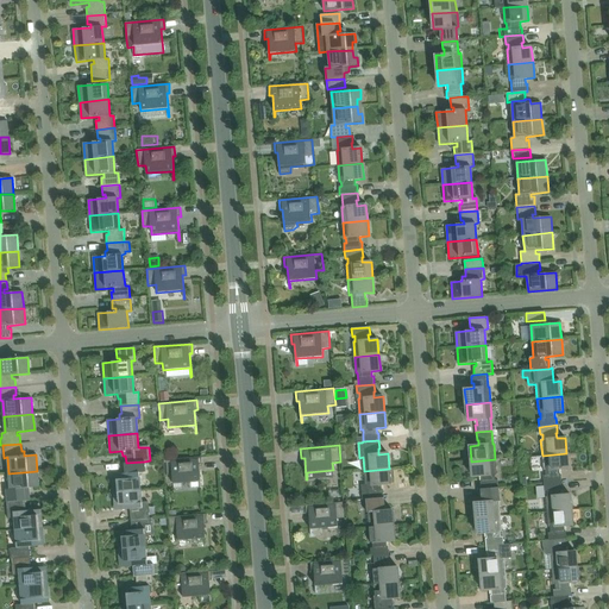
[(544,476),(544,483),(562,482),(560,475),(559,475),(559,469),(567,469),(566,453),(542,456),(544,470),(545,470),(546,476),(544,476)]
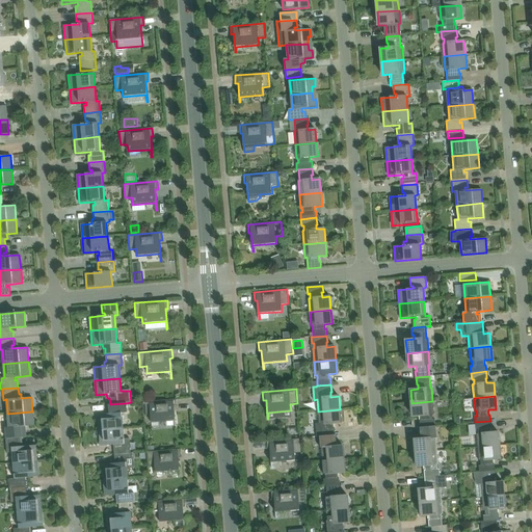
[(177,407),(176,399),(142,402),(143,417),(151,416),(151,423),(175,421),(175,428),(176,428),(174,407),(177,407)]
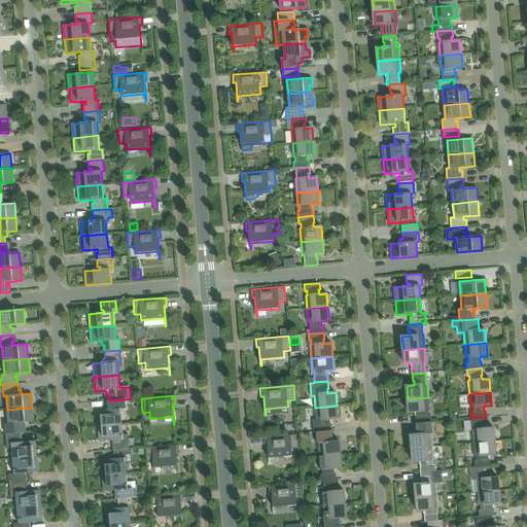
[(416,417),(416,423),(431,422),(430,415),(428,416),(428,411),(430,411),(428,397),(408,399),(409,413),(416,412),(417,417),(416,417)]
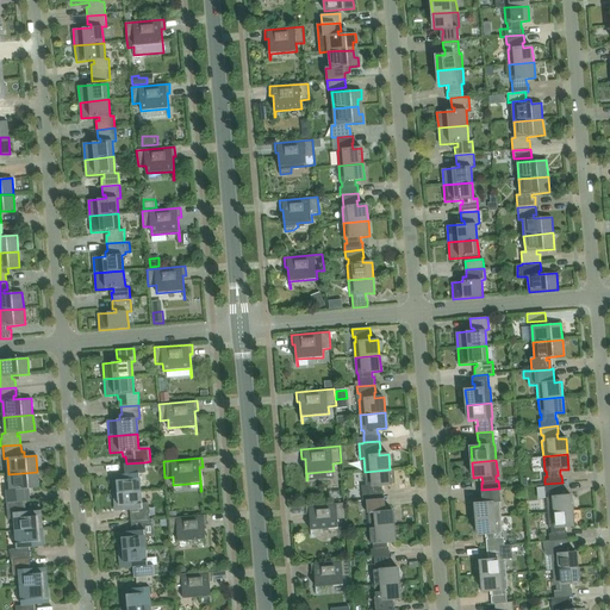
[(118,493),(141,491),(139,473),(145,473),(144,462),(126,464),(126,474),(118,475),(119,480),(117,480),(118,493)]
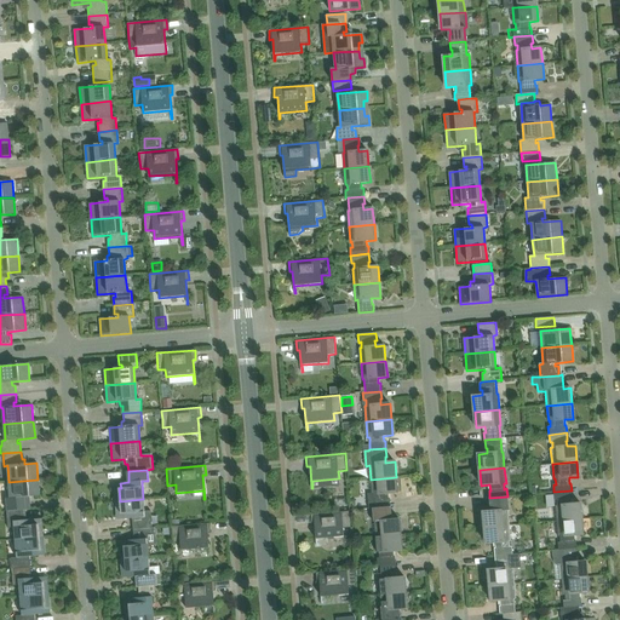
[(397,493),(396,477),(371,480),(372,493),(368,493),(369,509),(373,507),(391,506),(390,499),(389,499),(388,493),(397,493)]
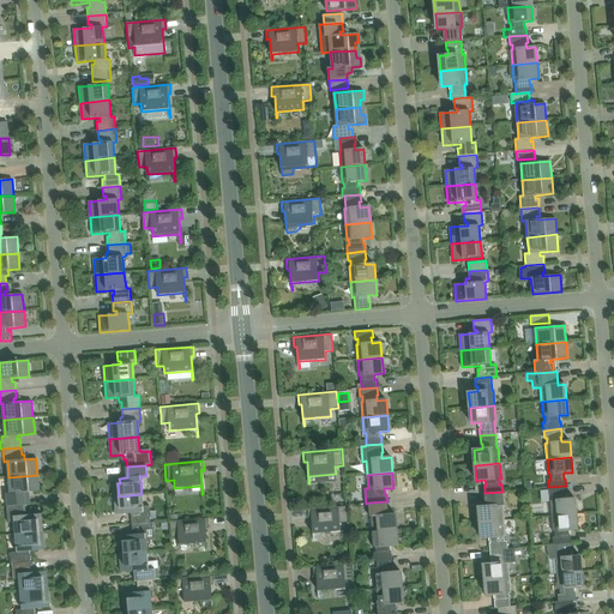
[(40,491),(37,475),(8,477),(10,493),(6,493),(7,506),(25,505),(25,495),(22,497),(22,493),(40,491)]
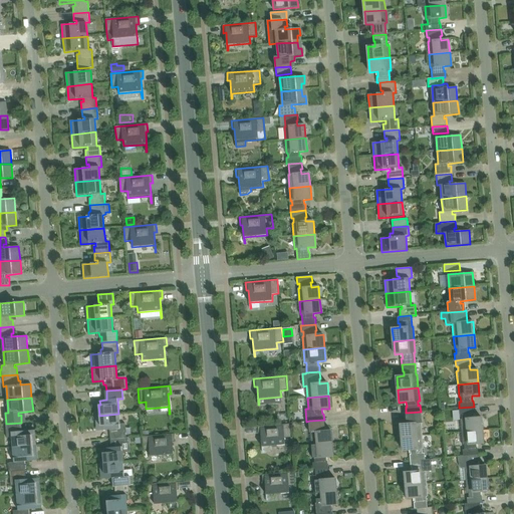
[(461,419),(462,432),(482,431),(481,418),(474,418),(473,414),(475,414),(474,407),(459,408),(460,415),(462,415),(462,419),(461,419)]
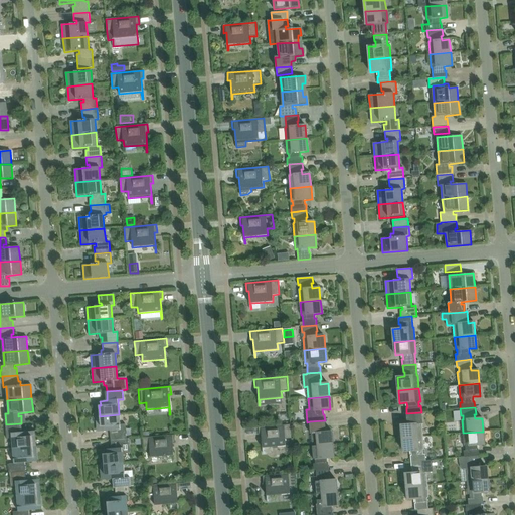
[(423,437),(421,412),(406,413),(407,424),(401,425),(402,439),(423,437)]
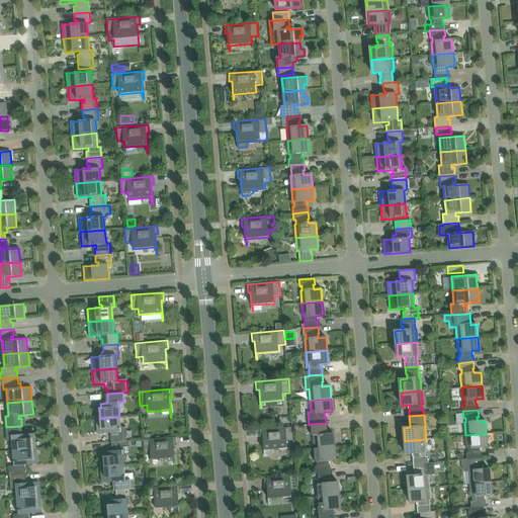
[(110,433),(111,442),(127,440),(125,427),(120,427),(119,417),(100,419),(101,429),(103,429),(103,434),(110,433)]
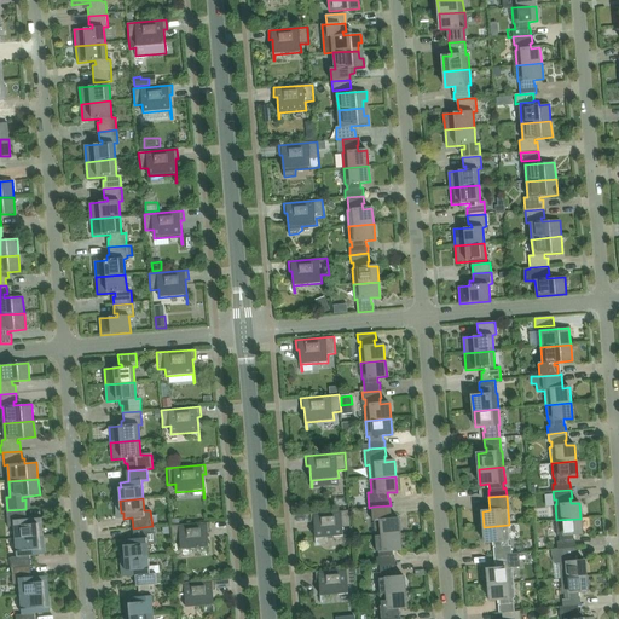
[(374,520),(375,536),(400,534),(399,519),(389,519),(389,514),(391,514),(391,505),(372,507),(372,515),(375,515),(376,520),(374,520)]
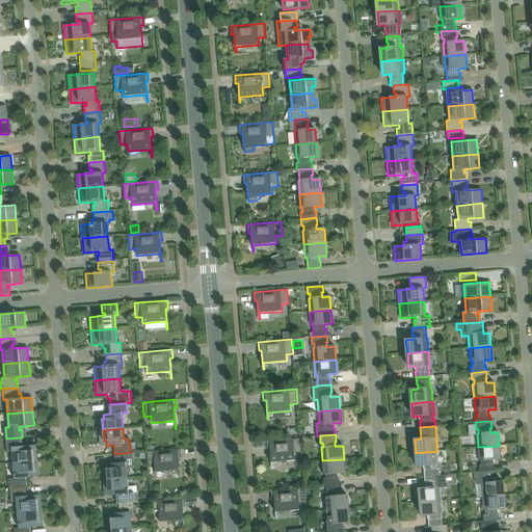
[(32,450),(30,450),(30,446),(23,446),(22,437),(6,439),(5,439),(6,453),(12,452),(14,462),(33,461),(32,450)]
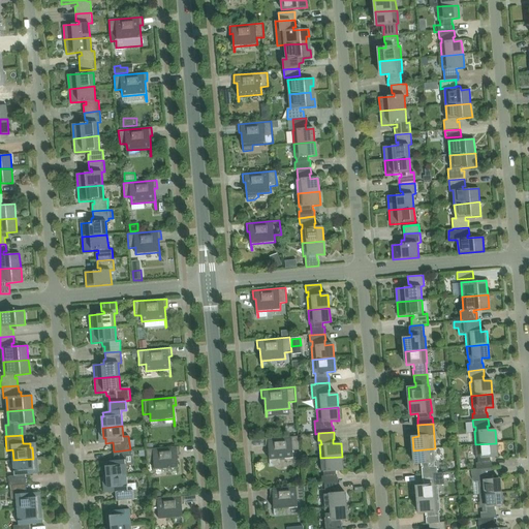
[(299,436),(266,439),(266,447),(269,446),(270,466),(271,465),(271,460),(293,458),(292,450),(300,450),(299,436)]
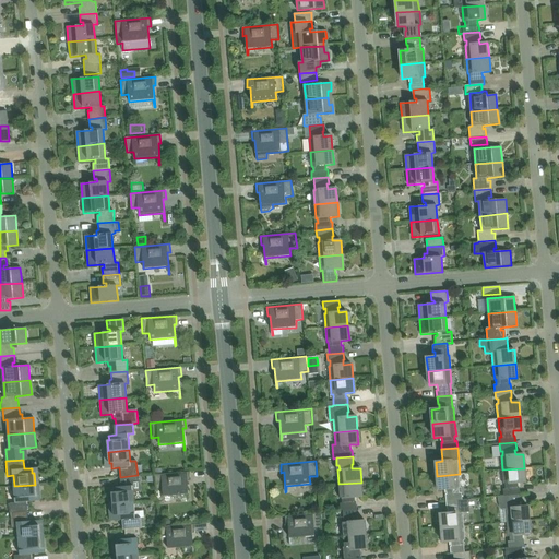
[(503,489),(503,496),(520,495),(520,488),(518,488),(518,483),(526,482),(524,468),(502,470),(503,484),(504,484),(506,489),(503,489)]
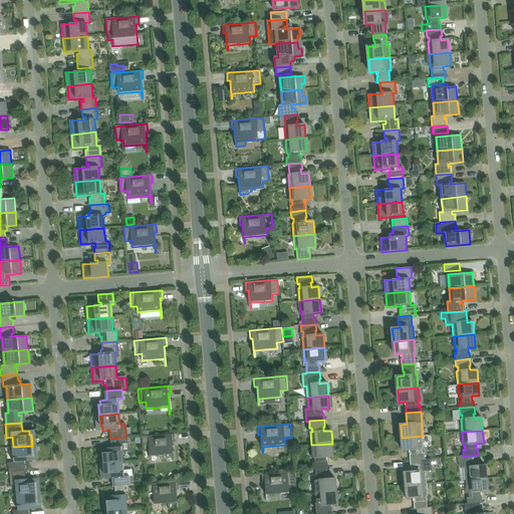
[(150,457),(173,455),(173,462),(174,462),(173,442),(175,442),(174,434),(142,437),(143,450),(150,450),(150,457)]
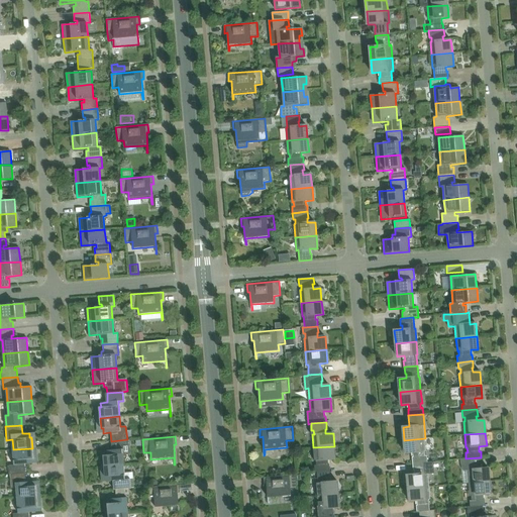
[(412,457),(412,463),(427,462),(427,455),(425,455),(424,451),(426,451),(425,438),(404,440),(405,453),(413,452),(413,456),(412,457)]
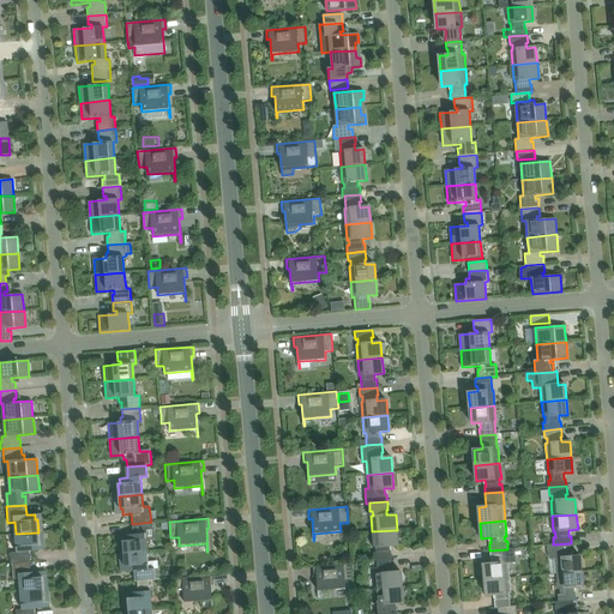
[(133,535),(125,535),(125,541),(122,541),(124,554),(146,552),(146,541),(155,537),(154,528),(151,527),(151,522),(132,524),(133,535)]
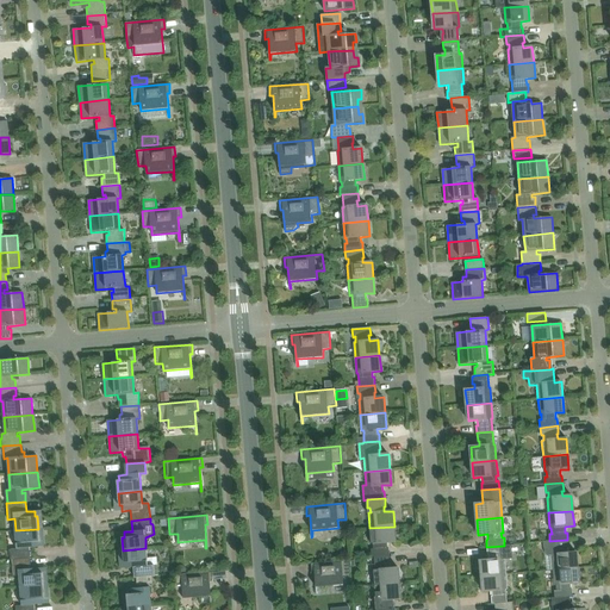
[(396,542),(394,527),(369,528),(371,543),(373,543),(373,549),(371,549),(372,556),(374,556),(390,555),(388,548),(387,548),(387,542),(396,542)]
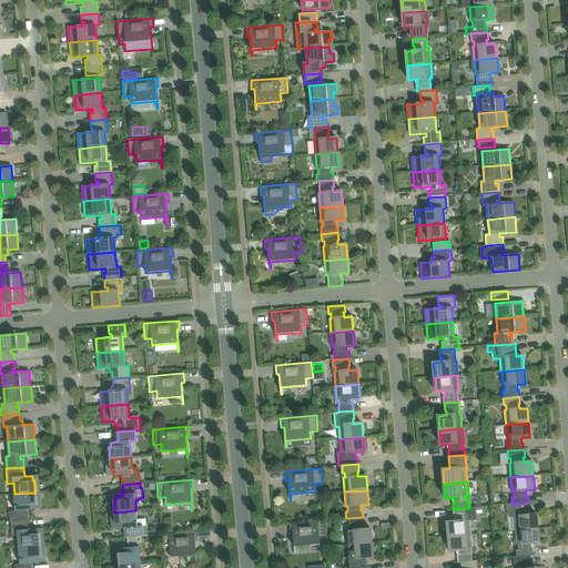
[(37,504),(36,493),(14,494),(16,510),(10,511),(10,521),(28,519),(28,510),(36,509),(34,504),(37,504)]
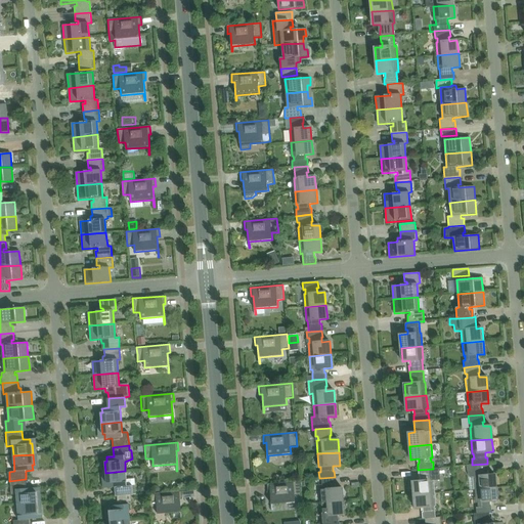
[(474,476),(475,489),(496,487),(495,474),(487,475),(487,471),(488,470),(487,464),(472,465),(473,472),(475,472),(475,476),(474,476)]
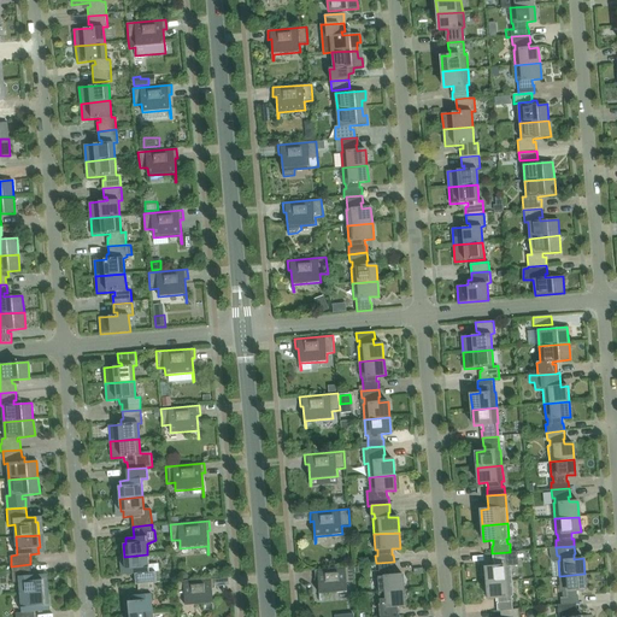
[(486,568),(487,582),(512,581),(511,565),(509,565),(509,559),(511,559),(510,552),(492,553),(493,560),(494,560),(495,566),(486,568)]
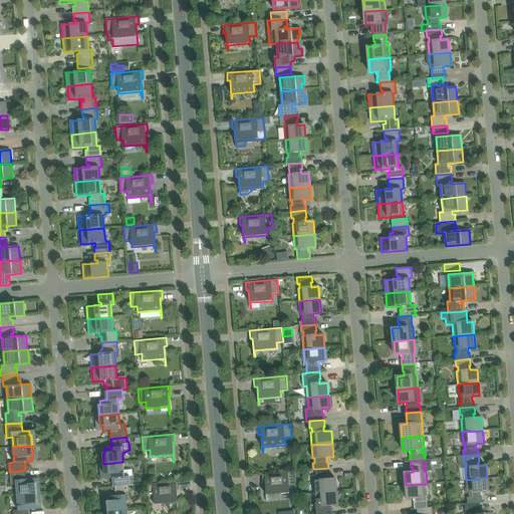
[(122,462),(103,464),(104,474),(106,474),(106,479),(112,478),(113,487),(114,487),(129,486),(131,485),(130,476),(124,477),(122,462)]
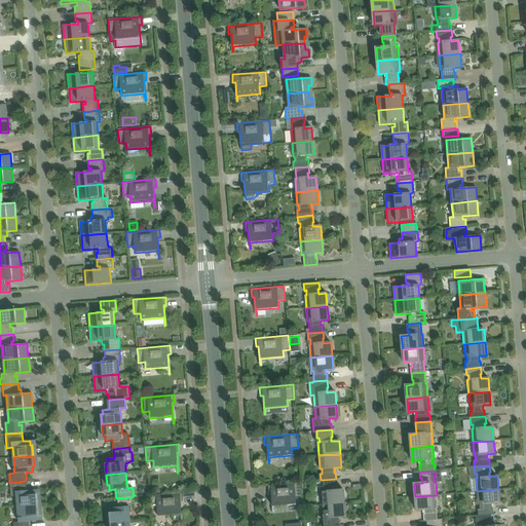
[(322,491),(323,504),(344,502),(343,490),(335,490),(335,486),(336,486),(336,479),(323,480),(324,491),(322,491)]
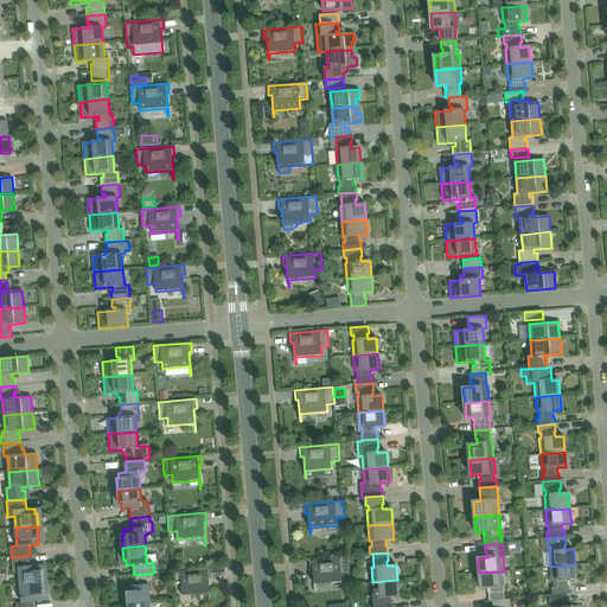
[(19,573),(20,585),(43,583),(42,570),(40,570),(39,566),(31,566),(30,555),(11,557),(13,574),(19,573)]
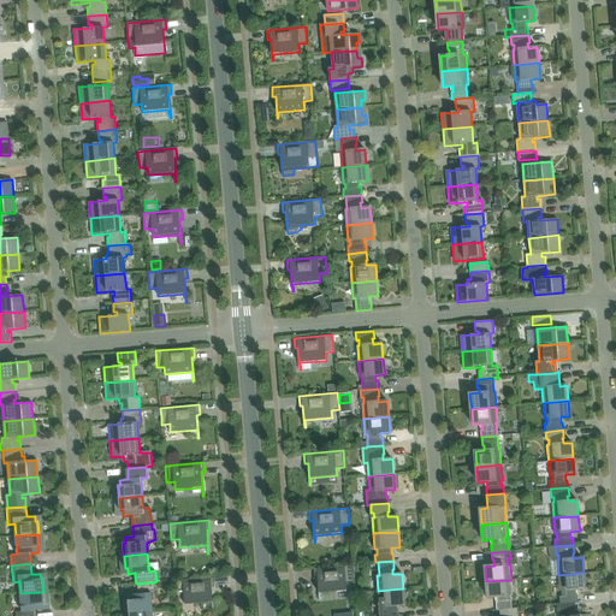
[(354,582),(353,566),(314,568),(314,579),(318,578),(320,599),(320,593),(347,591),(347,582),(354,582)]
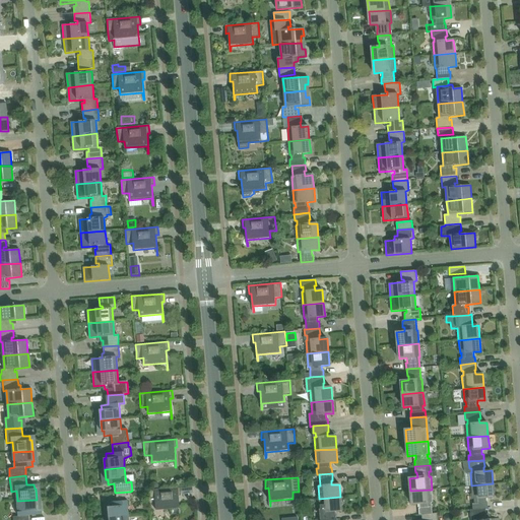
[(485,498),(494,497),(493,483),(471,485),(472,499),(474,499),(474,504),(472,504),(473,510),(470,510),(471,518),(486,516),(485,509),(488,509),(488,502),(486,503),(485,498)]
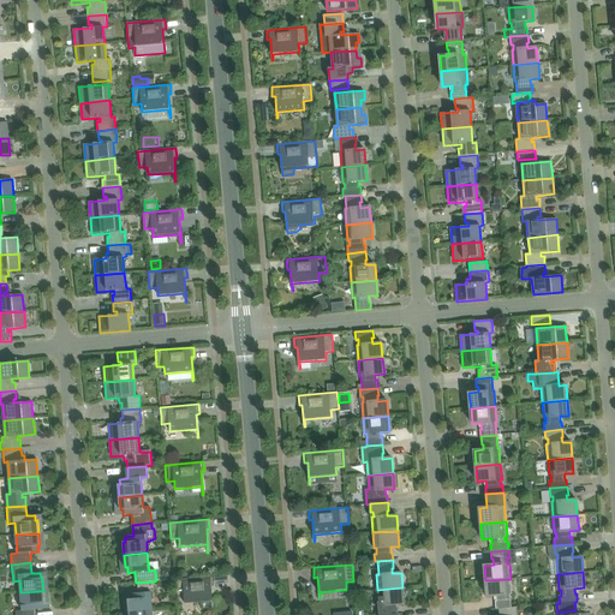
[(185,603),(212,601),(213,610),(212,586),(214,586),(214,577),(174,579),(177,596),(184,596),(185,603)]
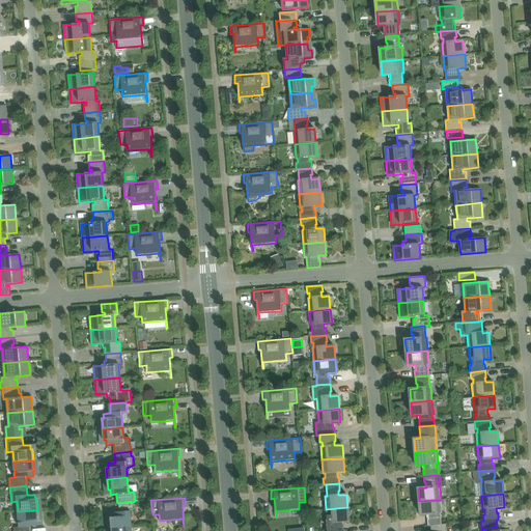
[(428,526),(430,525),(441,525),(441,513),(442,513),(441,500),(419,501),(420,514),(428,514),(428,519),(427,519),(428,526)]
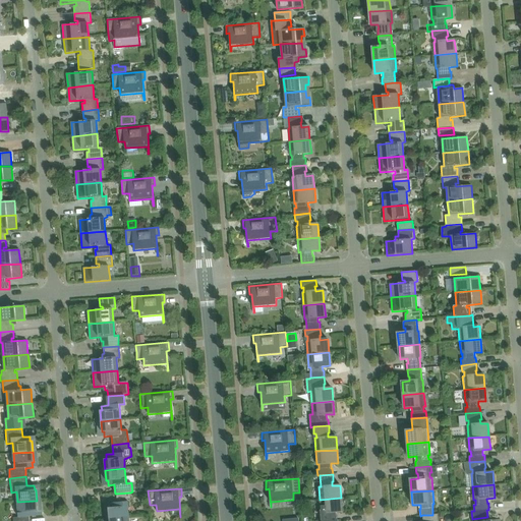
[(322,520),(321,520),(336,520),(336,516),(335,517),(335,512),(342,511),(341,498),(320,500),(322,513),(323,513),(323,518),(322,518),(322,520)]
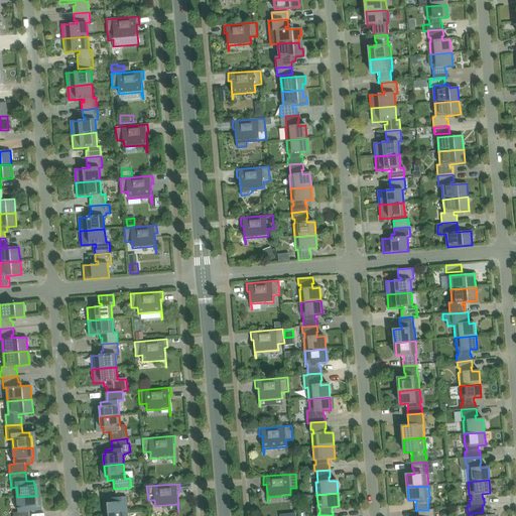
[(37,506),(36,496),(17,497),(18,512),(13,513),(13,515),(29,515),(29,511),(36,511),(35,506),(37,506)]
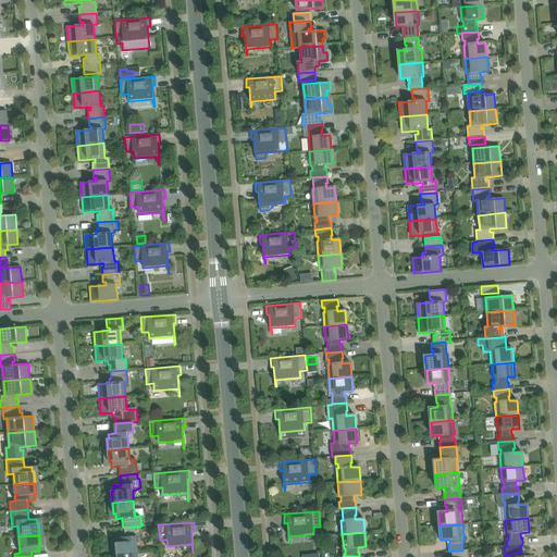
[(136,536),(118,537),(118,543),(115,543),(116,554),(138,553),(136,536)]
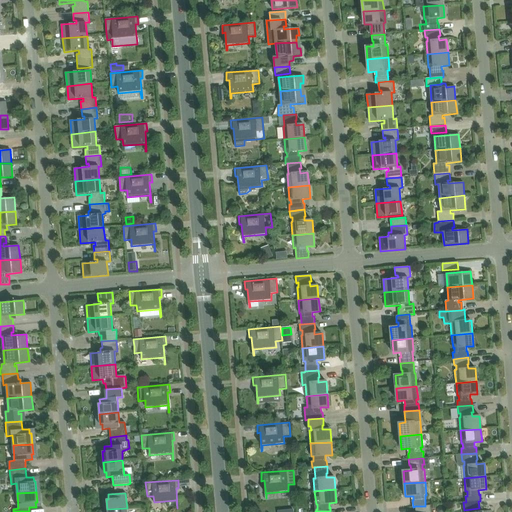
All buildings are outlined.
